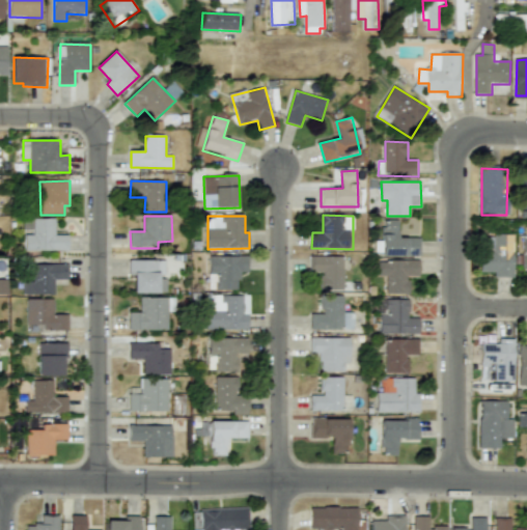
[(27,234),(26,251),(70,252),(70,235),(56,235),(56,219),(34,219),(34,235),(27,234)]
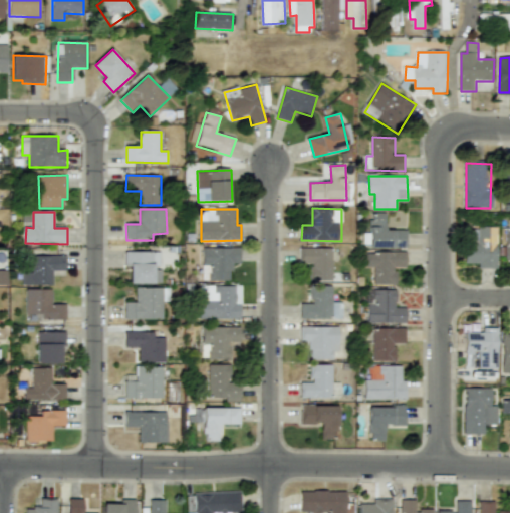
[(370,248),(408,248),(408,231),(387,231),(387,214),(369,214),(370,248)]
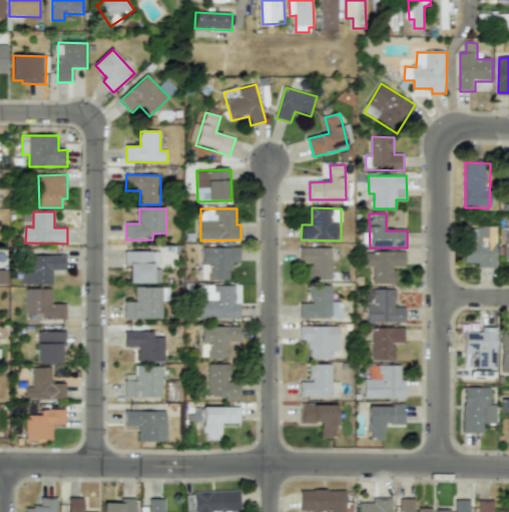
[(497,269),(498,227),(478,226),(478,240),(465,240),(465,263),(479,264),(478,269),(497,269)]
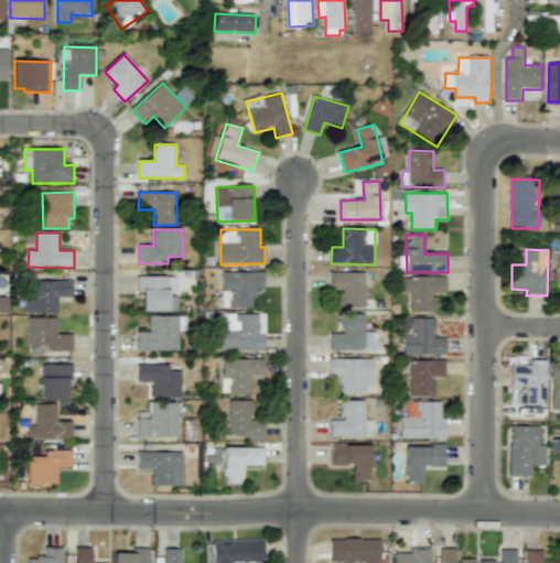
[(224,273),(224,309),(256,309),(256,290),(266,290),(266,272),(224,273)]
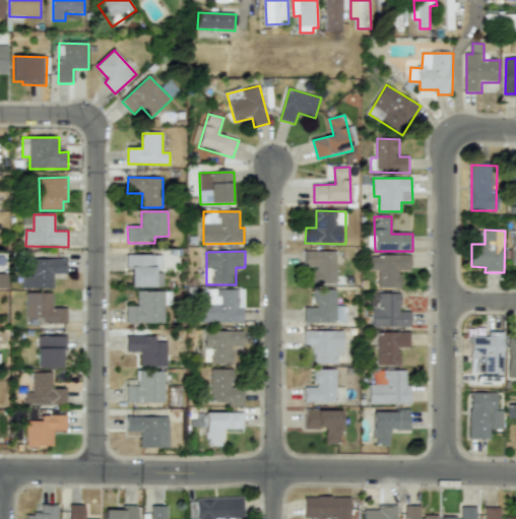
[(316,285),(338,284),(337,251),(305,252),(306,267),(316,267),(316,285)]
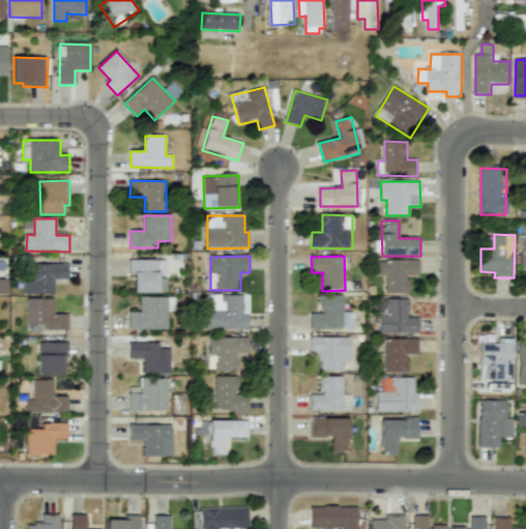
[(135,293),(167,293),(166,260),(129,261),(130,275),(135,275),(135,293)]
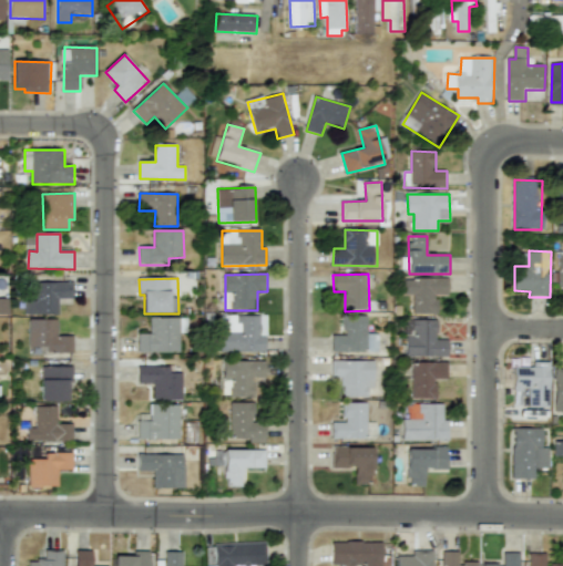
[(406,295),(415,296),(413,315),(439,315),(439,296),(450,296),(450,279),(406,279),(406,295)]
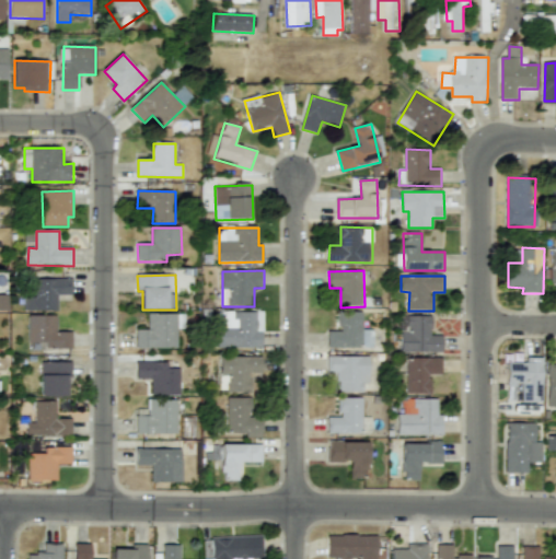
[(25,311),(58,312),(58,295),(73,295),(73,279),(36,279),(36,298),(25,297),(25,311)]
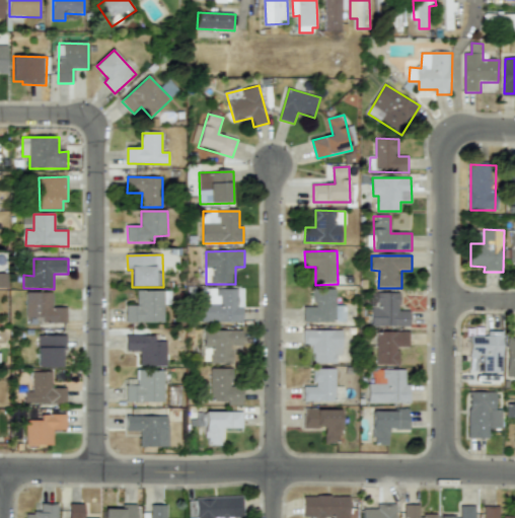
[(203,322),(244,323),(244,307),(239,307),(239,290),(203,289),(203,322)]
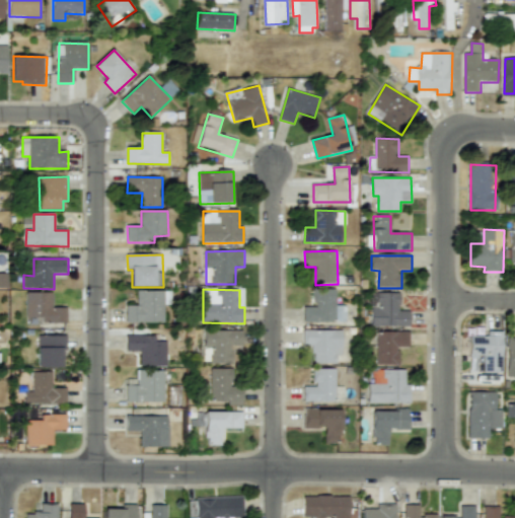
[(165,323),(165,291),(138,291),(138,306),(128,305),(127,322),(165,323)]
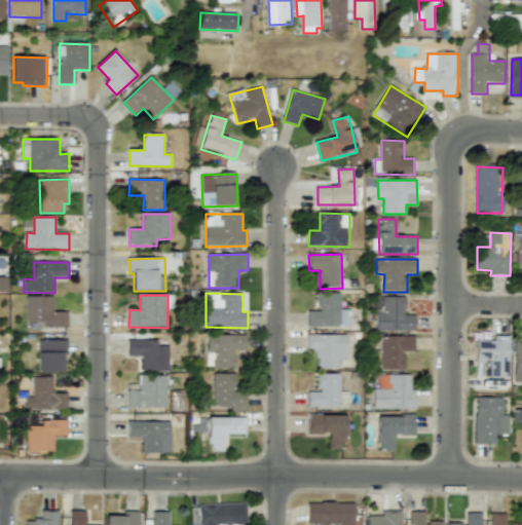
[(54,297),(28,296),(28,322),(44,322),(43,326),(69,327),(69,311),(54,311),(54,297)]
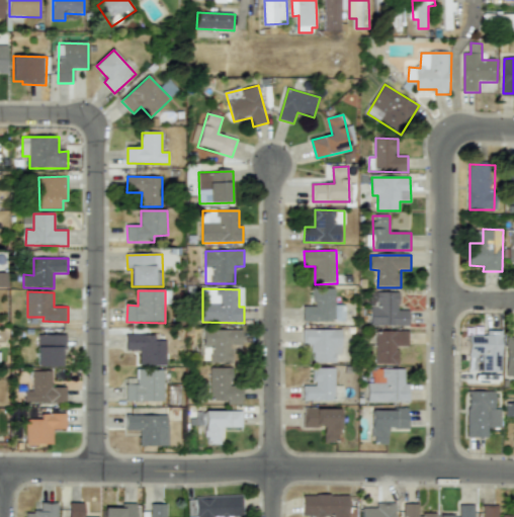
[(372,325),(410,326),(411,311),(401,311),(401,293),(372,292),(372,325)]
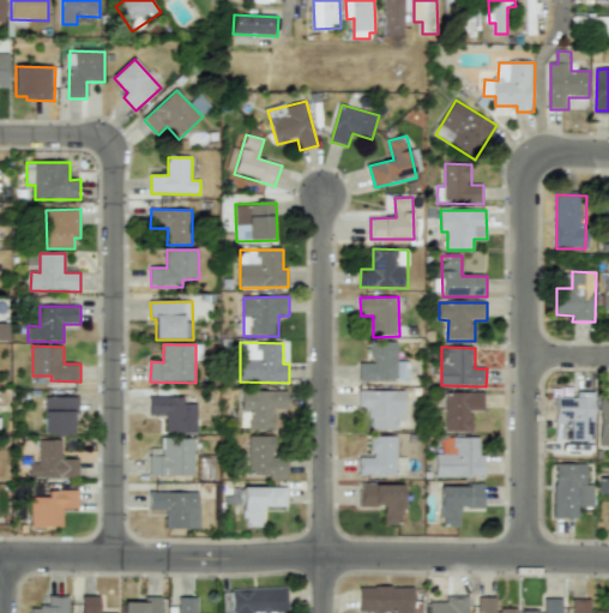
[(242,430),(276,431),(277,409),(288,410),(289,392),(243,391),(242,430)]
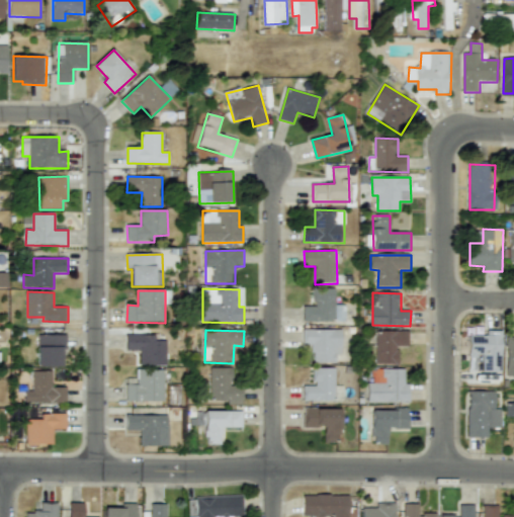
[(314,362),(337,363),(337,354),(343,354),(343,330),(305,330),(305,346),(314,346),(314,362)]
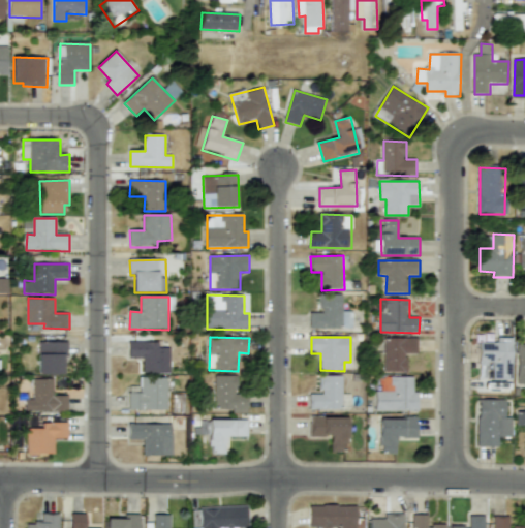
[(420,354),(420,338),(385,339),(387,372),(408,372),(408,354),(420,354)]
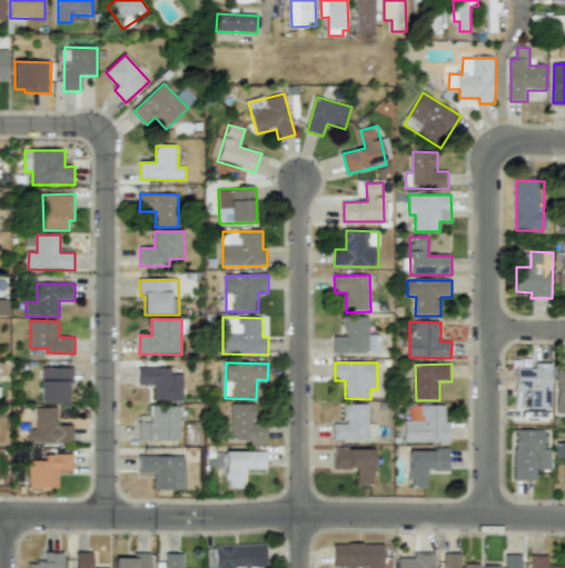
[(529,409),(553,409),(554,364),(536,364),(536,369),(517,369),(516,407),(529,407),(529,409)]
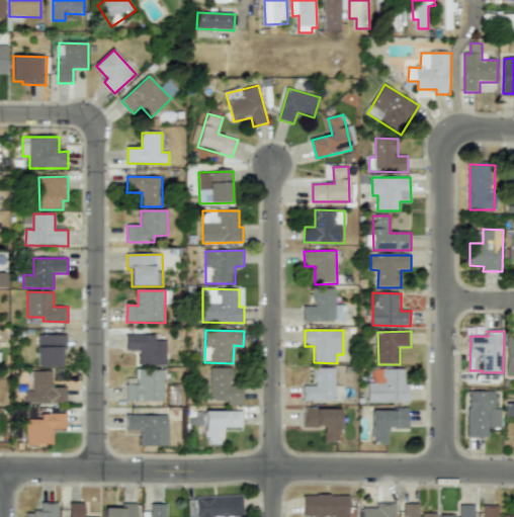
[(38,367),(63,367),(64,350),(68,350),(68,335),(39,335),(38,367)]
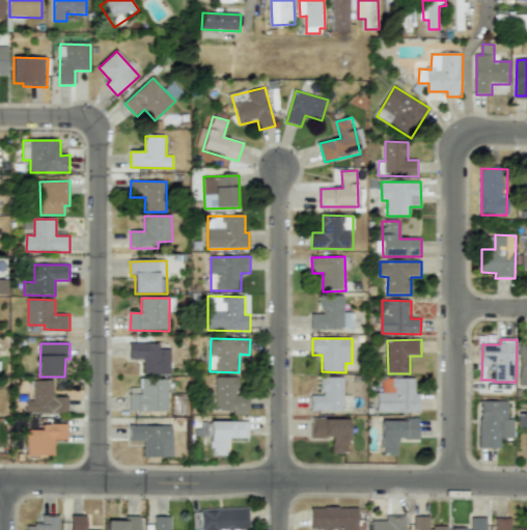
[(171,350),(158,350),(158,344),(131,343),(130,359),(145,359),(145,374),(171,375),(171,350)]
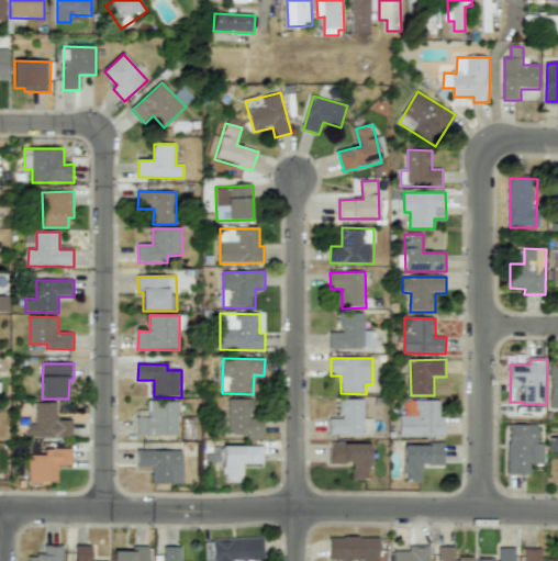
[(254,400),(230,400),(230,436),(247,435),(247,440),(265,439),(264,417),(254,417),(254,400)]
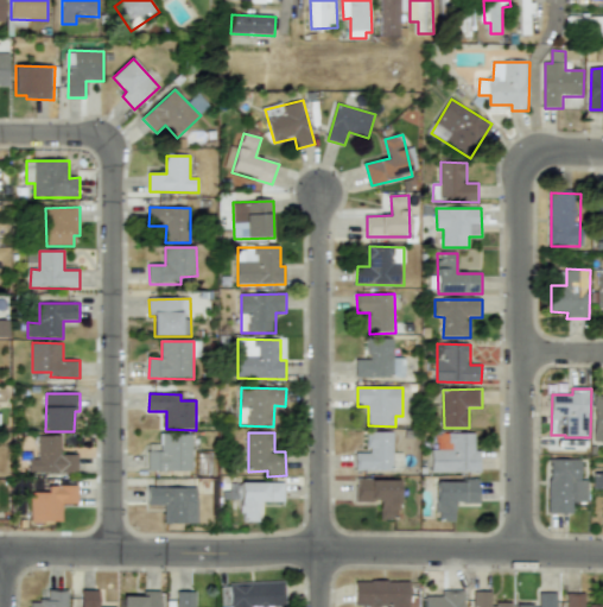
[(357,472),(395,472),(394,432),(369,432),(369,453),(357,454),(357,472)]
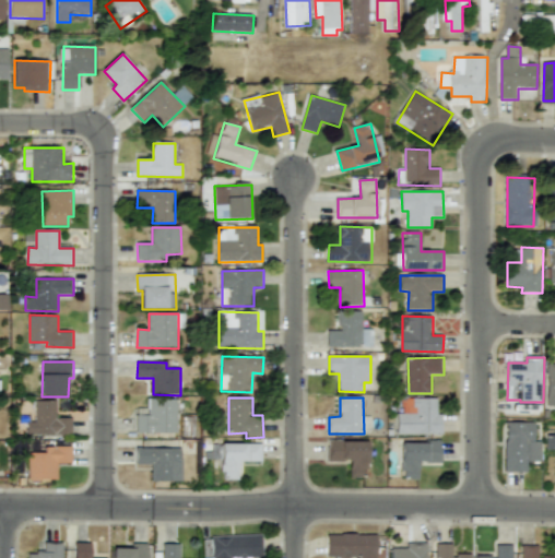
[(444,434),(444,414),(439,414),(438,399),(413,399),(414,405),(406,405),(406,413),(399,414),(399,435),(444,434)]
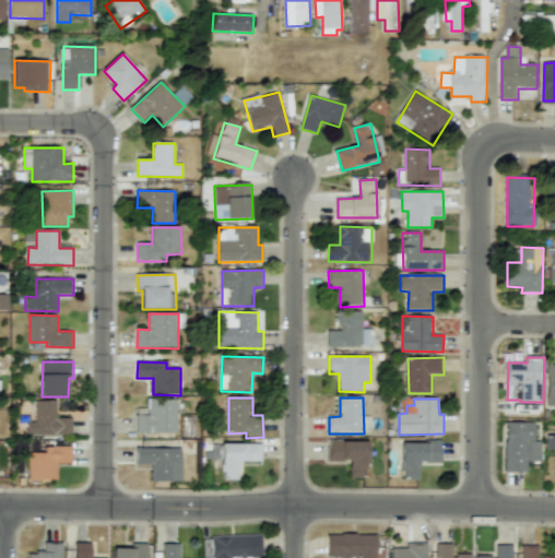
[(137,434),(178,435),(179,400),(149,400),(149,416),(138,416),(137,434)]
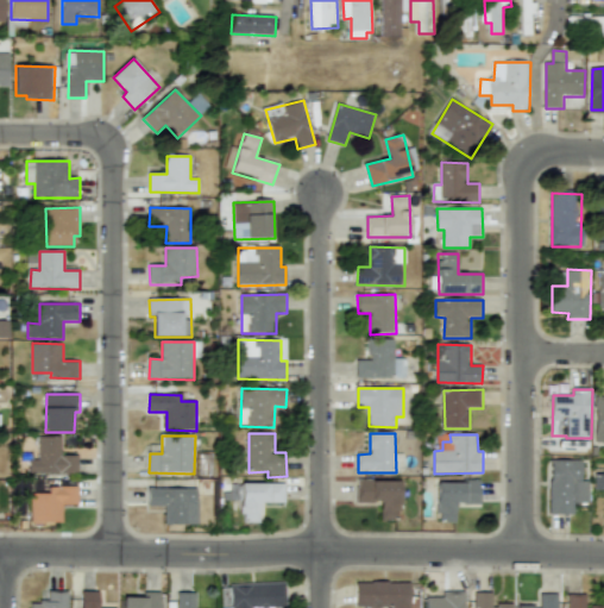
[(80,474),(80,456),(63,456),(62,437),(39,437),(39,459),(31,459),(31,475),(80,474)]
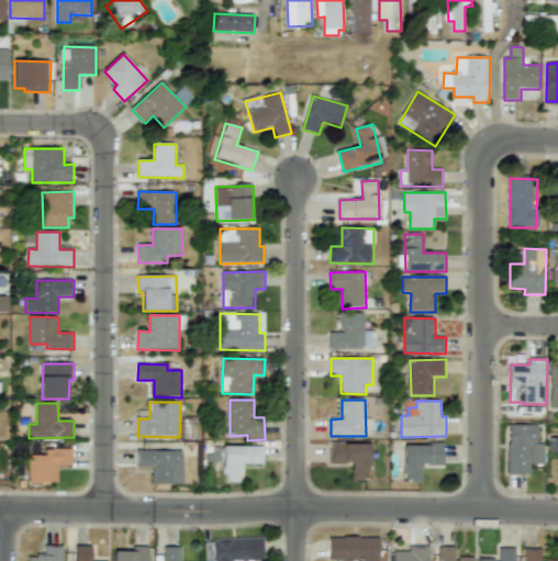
[(509,474),(532,475),(532,466),(546,466),(546,444),(539,444),(539,425),(510,425),(509,474)]
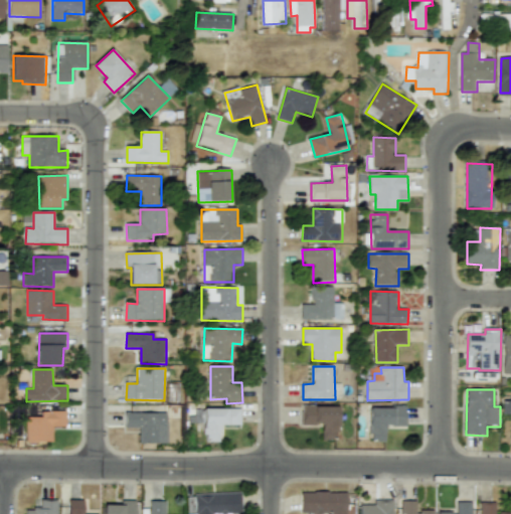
[(340,406),(303,406),(303,425),(324,425),(324,440),(339,440),(340,406)]
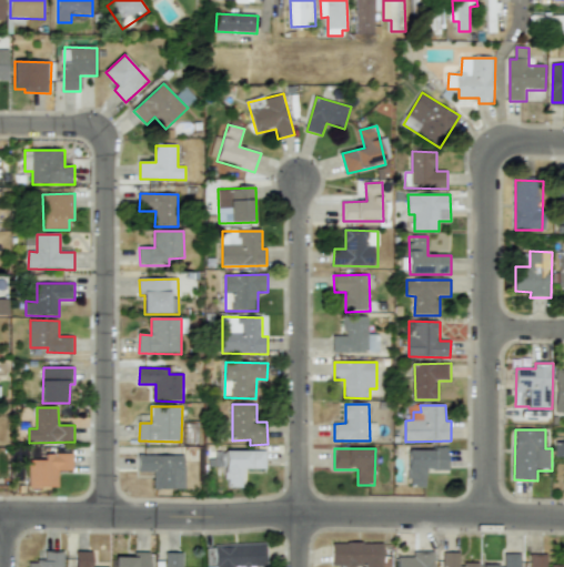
[(451,449),(411,448),(410,487),(427,488),(427,469),(450,471),(451,449)]
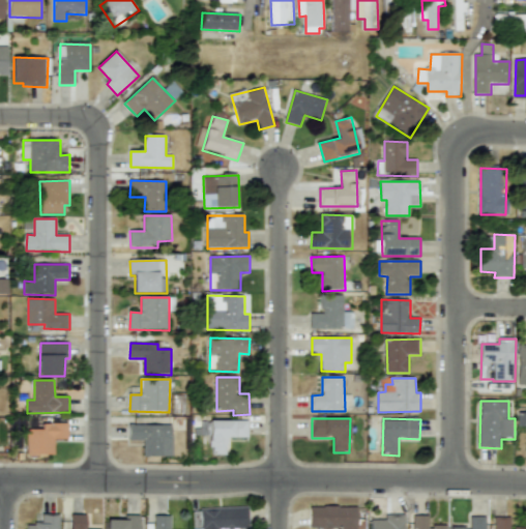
[(250,437),(249,420),(211,421),(211,456),(228,456),(228,438),(250,437)]
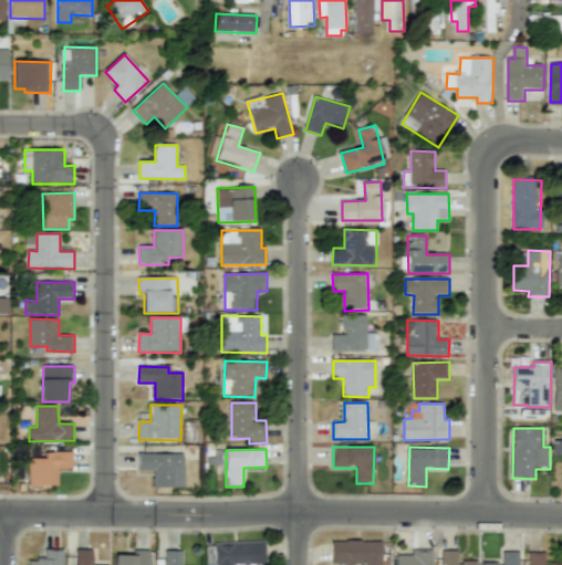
[(30,485),(59,485),(59,470),(74,469),(74,452),(45,452),(45,459),(30,459),(30,485)]
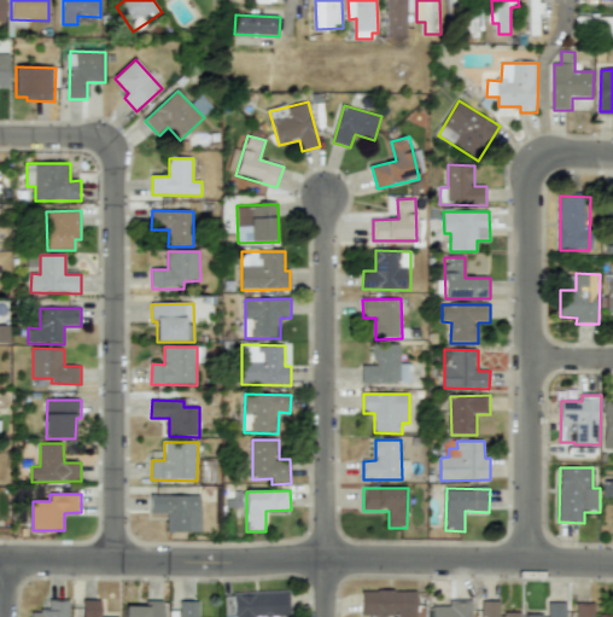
[(203,533),(203,496),(151,496),(152,513),(169,513),(169,533),(203,533)]
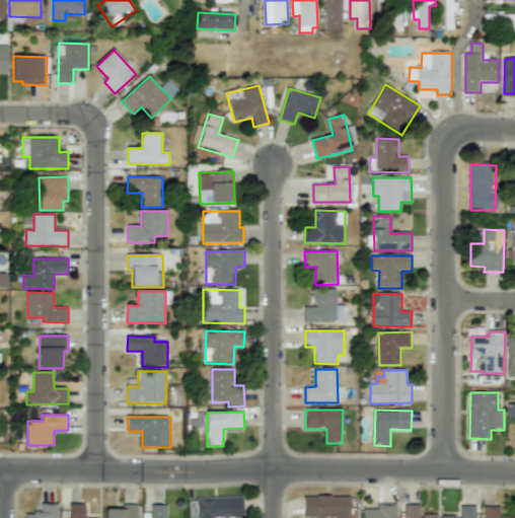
[(350,517),(351,497),(305,496),(304,516),(334,517),(350,517)]
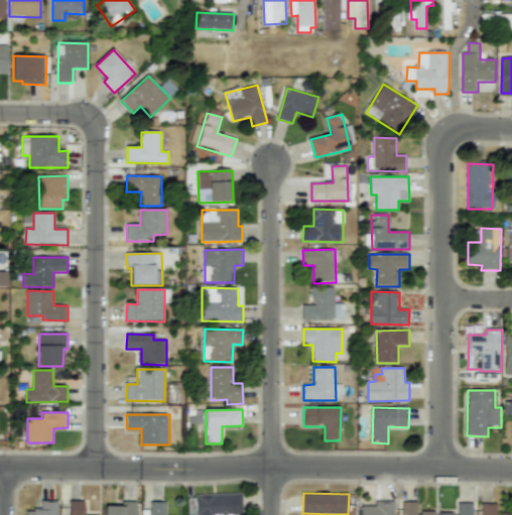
[(197,495),(197,514),(232,514),(232,513),(243,513),(243,494),(197,495)]
